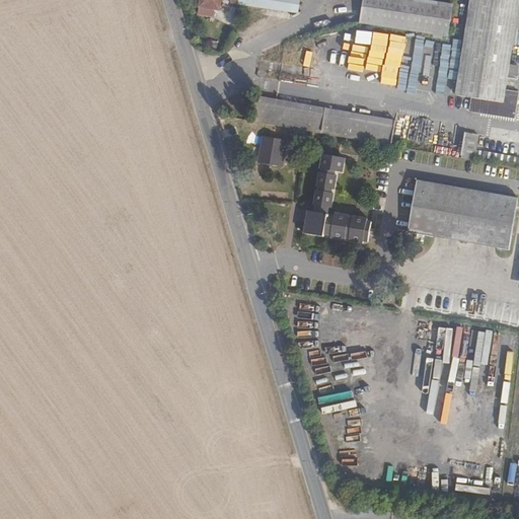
[(220,10),(220,0),(200,0),(200,9),(220,10)]
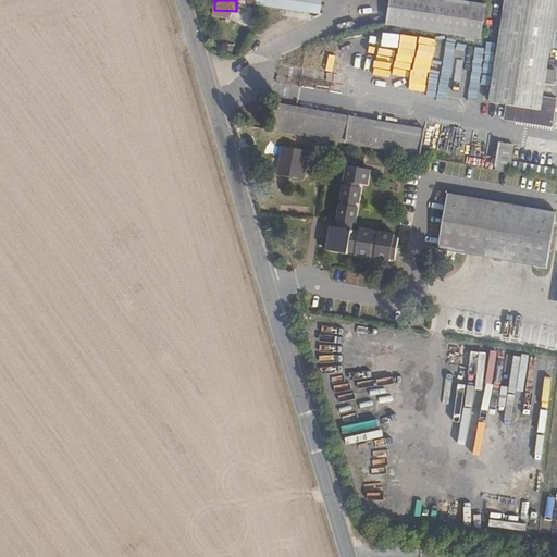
[(319,13),(321,0),(264,0),(264,5),(319,13)]
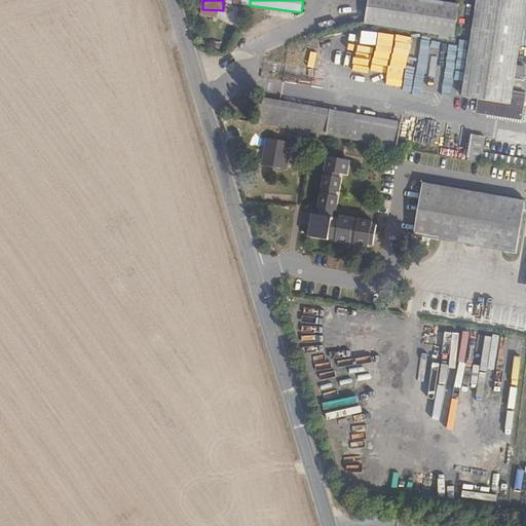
[(454,37),(459,5),(419,0),(368,0),(365,24),(454,37)]
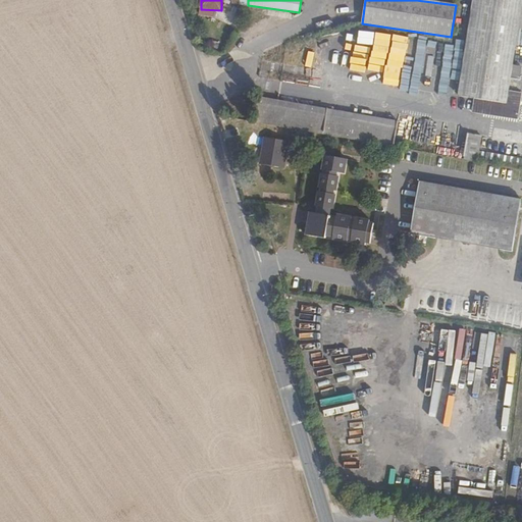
[(516,44),(521,0),(474,0),(471,24),(462,94),(476,97),(475,110),(519,117),(521,91),(511,88),(516,44)]
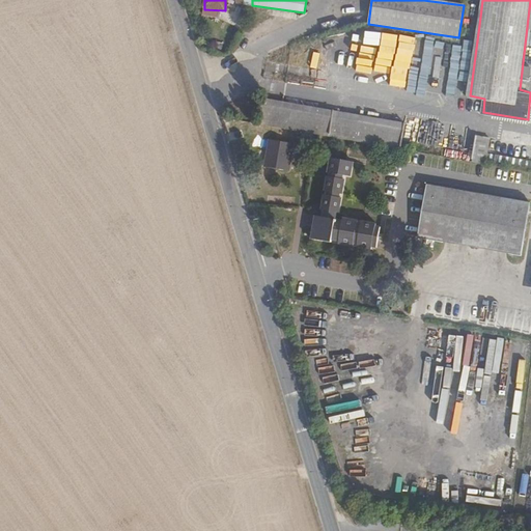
[(331,134),(334,111),(262,99),(259,121),(331,134)]
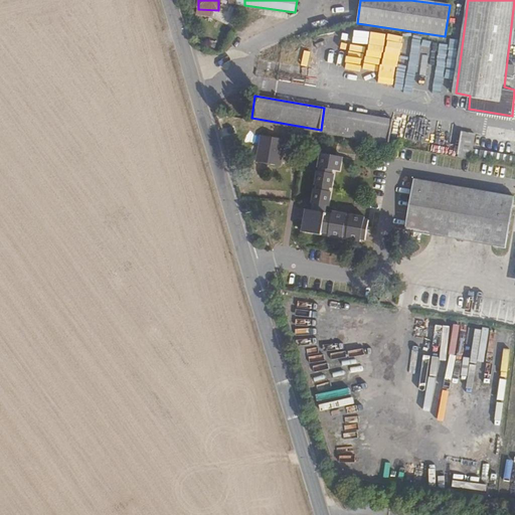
[(372,138),(376,117),(324,108),(321,130),(372,138)]
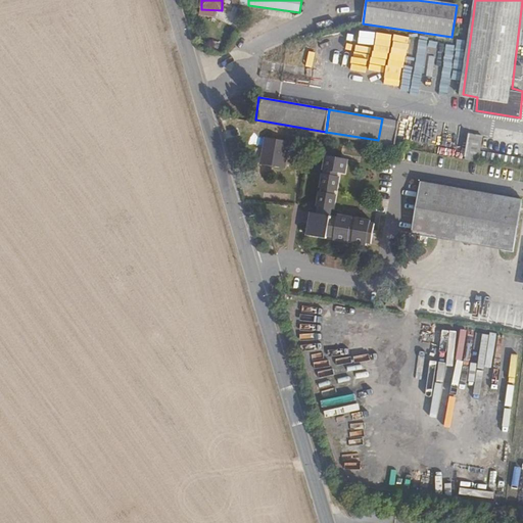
[(398,144),(401,122),(382,119),(378,140),(398,144)]
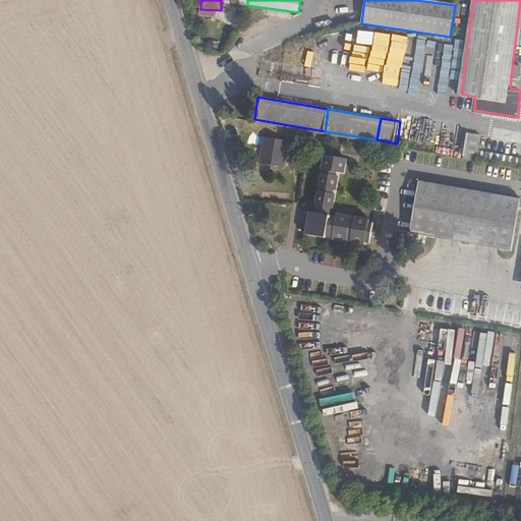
[(482,150),(483,136),(470,134),(466,159),(480,162),(480,158),(482,150)]
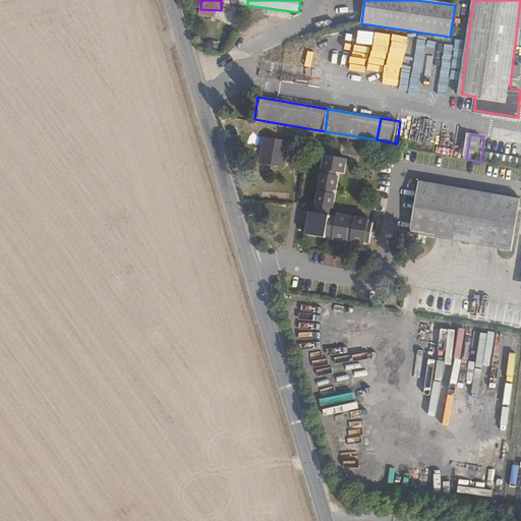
[(281,168),(285,140),(263,136),(258,164),(281,168)]
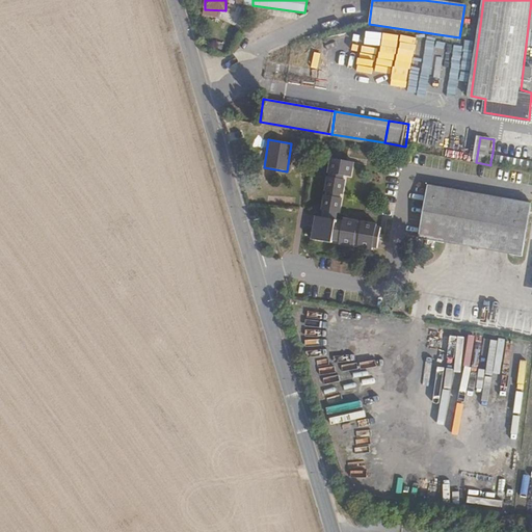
[(531,159),(531,160),(493,153),(490,161),(531,166),(531,159)]
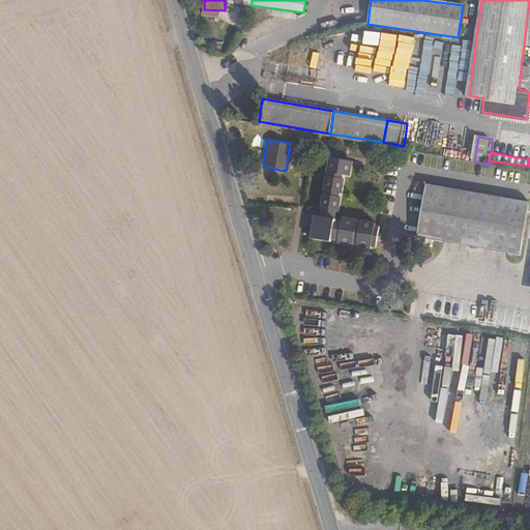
[(377,227),(333,218),(341,175),(347,176),(349,160),(331,157),(321,215),(313,214),(310,237),(328,241),(331,238),(374,246),(377,227)]
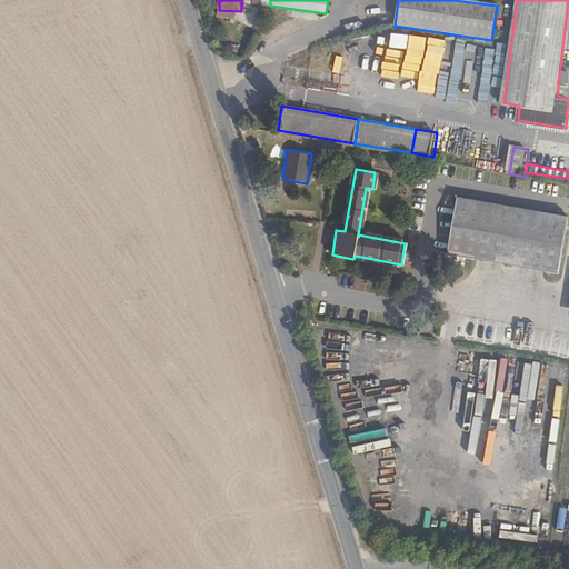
[(558,273),(567,216),(457,196),(447,252),(558,273)]
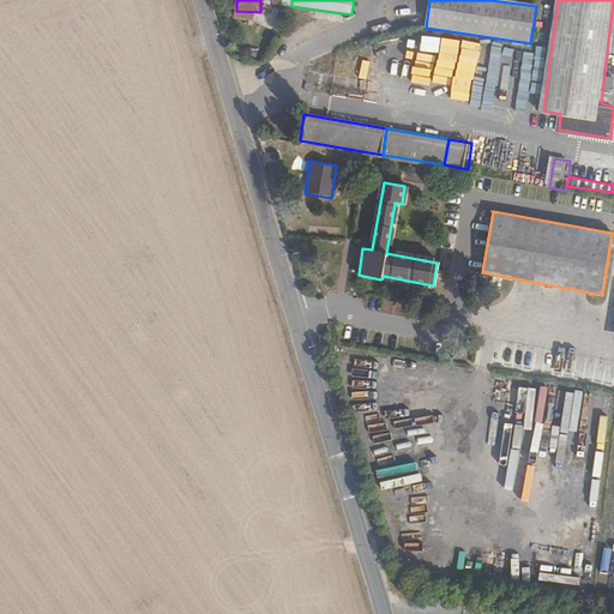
[(414,587),(410,573),(399,576),(404,590),(414,587)]
